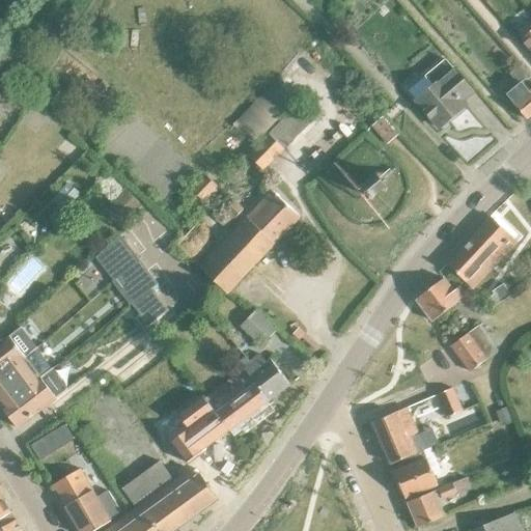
[(530,31),(521,40),(530,52),(530,31)]
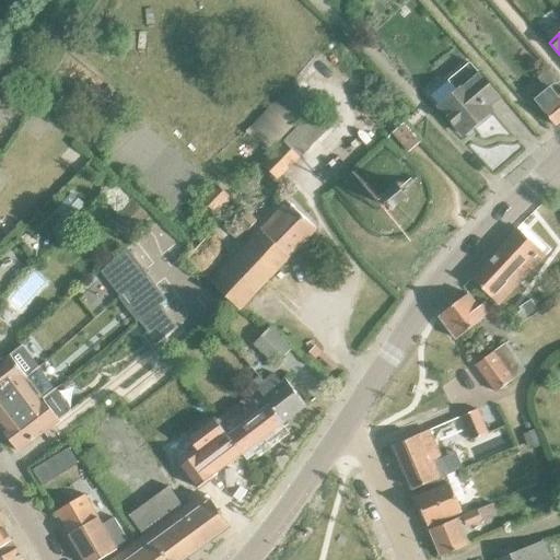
[(12,62),(1,51),(0,53),(0,70),(1,72),(12,62)]
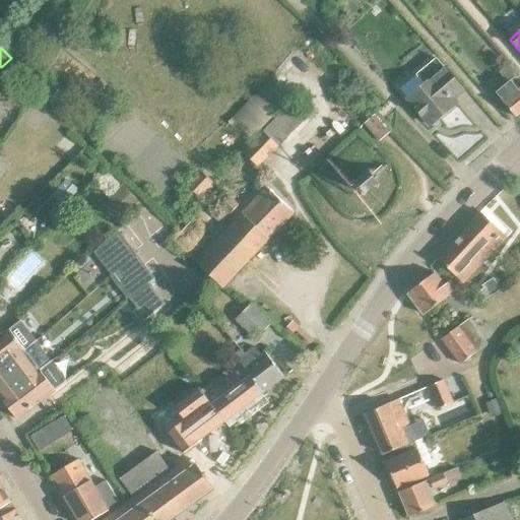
[(436,58),(415,75),(399,88),(407,99),(406,99),(430,126),(457,104),(452,99),(462,90),(436,58)]
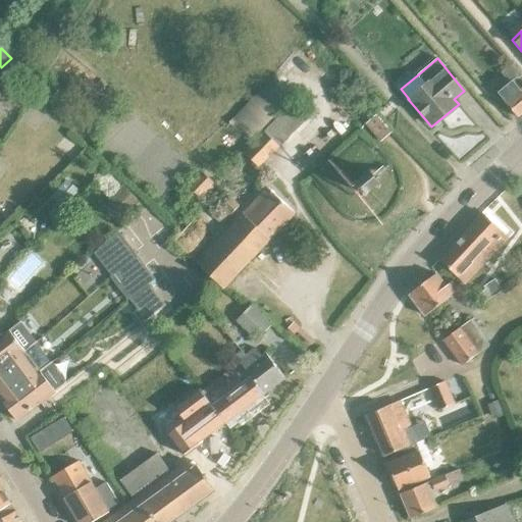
[(518,117),(521,113),(521,76),(512,65),(501,74),(509,84),(498,94),(518,117)]
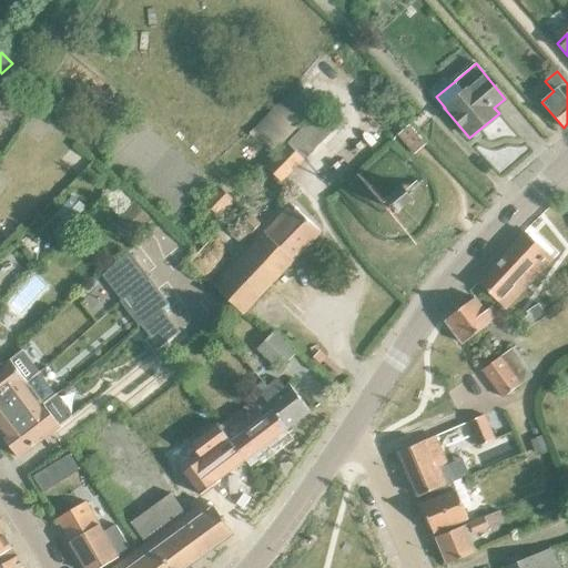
[(426,144),(409,124),(397,134),(414,154),(426,144)]
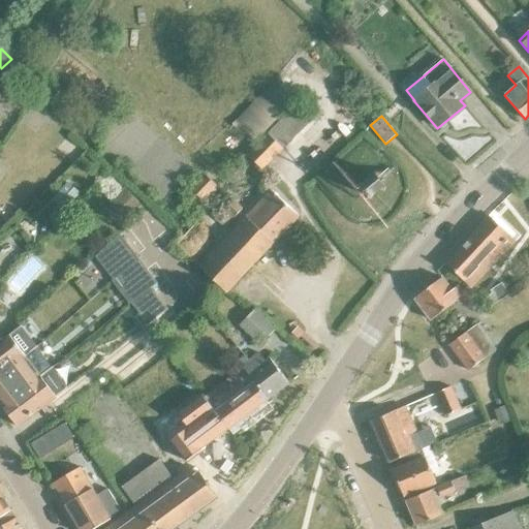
[(292,141),(276,124),(267,134),(268,135),(247,156),(261,170),(292,141)]
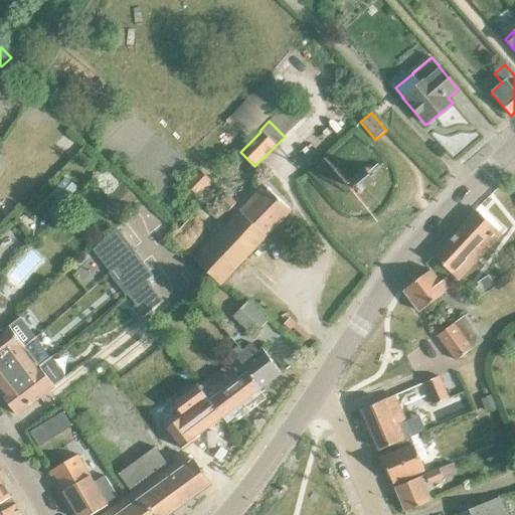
[(198,198),(212,184),(197,170),(184,184),(198,198)]
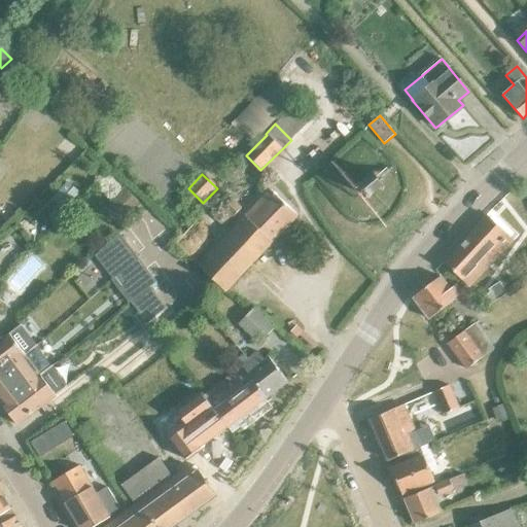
[(366,196),(372,197),(377,194),(379,189),(379,184),(376,179),(371,177),(365,178),(361,182),(360,187),(361,192),(366,196)]
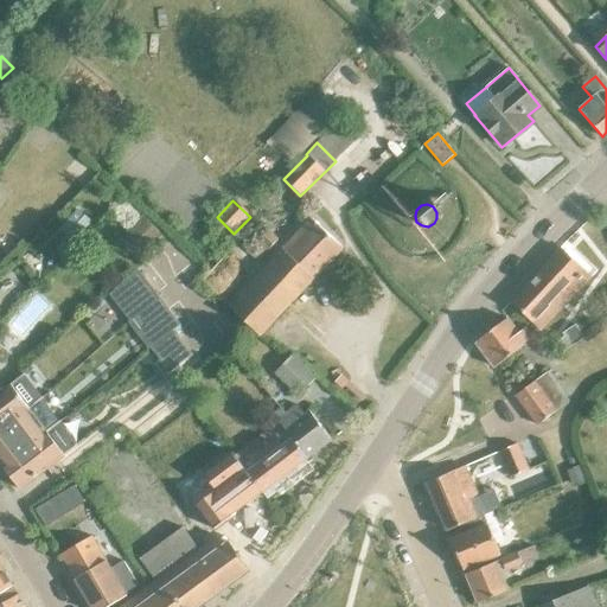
[(78,209),(61,229),(74,241),(91,221),(78,209)]
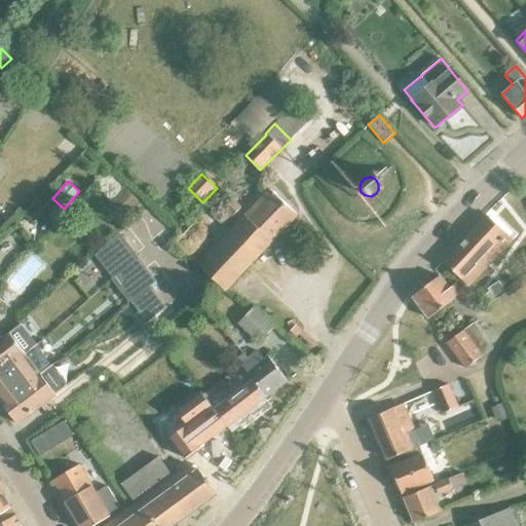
[(124,188),(110,201),(125,217),(140,204),(124,188)]
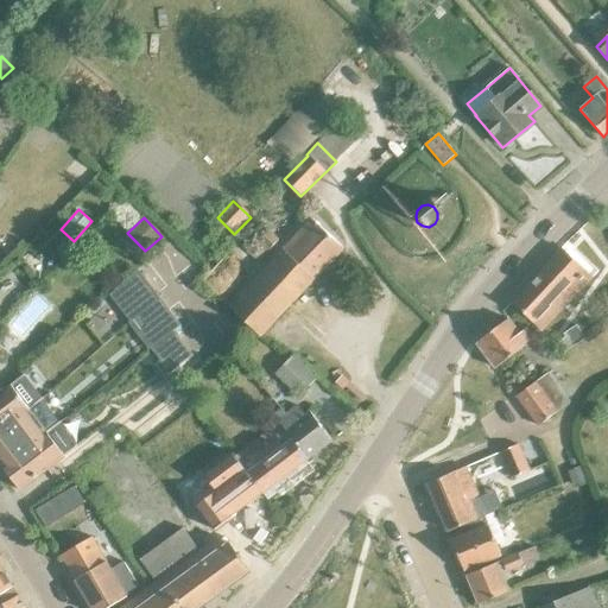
[(252,330),(260,337),(342,249),(311,220),(228,308),(244,322),(241,324),(249,333),(252,330)]
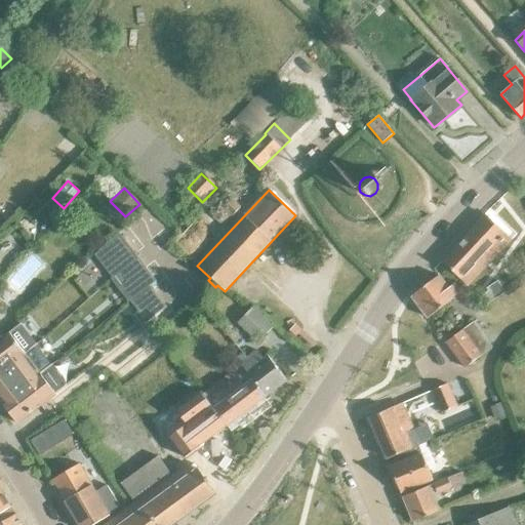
[(240,208),(231,199),(221,208),(226,212),(223,215),(220,212),(213,219),(223,228),(240,208)]
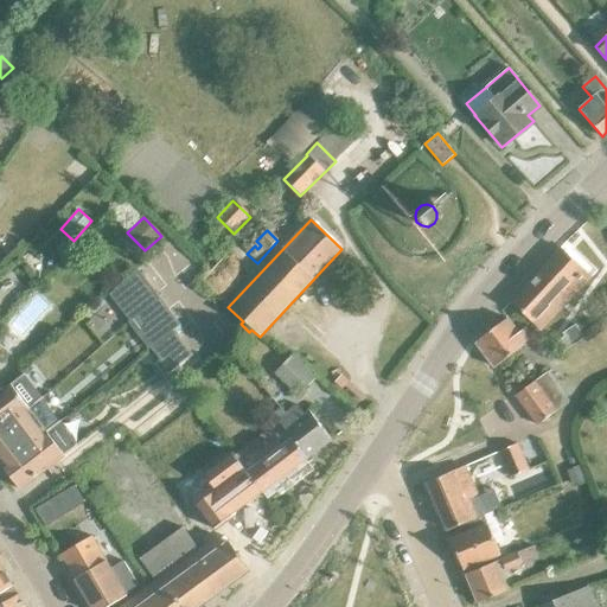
[(560,247),(509,300),(534,325),(586,270),(560,247)]
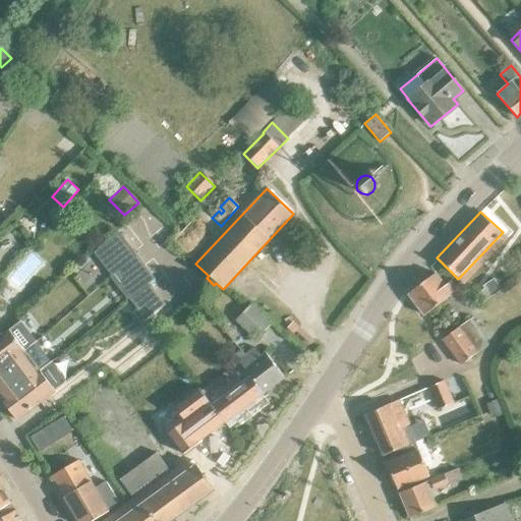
[(189,252),(206,235),(191,222),(175,239),(189,252)]
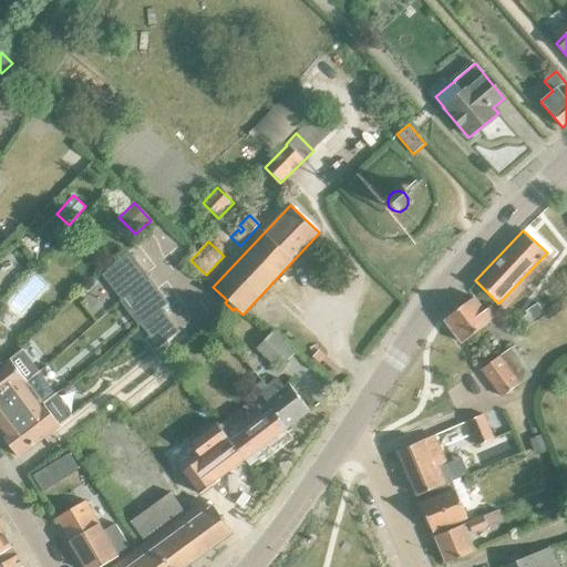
[(130,255),(106,276),(124,298),(148,279),(130,255)]
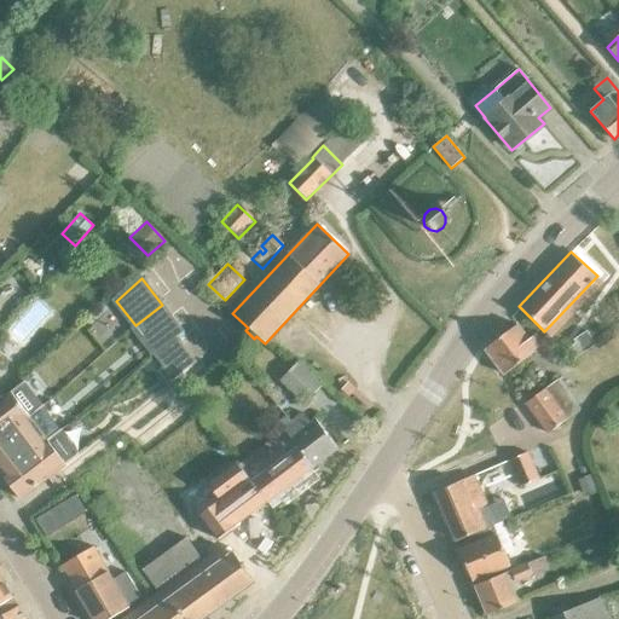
[(162,305),(136,325),(156,352),(157,352),(177,337),(175,337),(183,333),(162,305)]
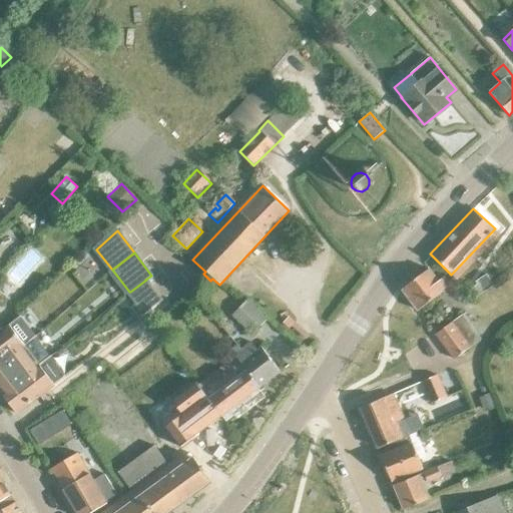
[(418,311),(450,286),(443,277),(438,281),(429,269),(402,290),(418,311)]
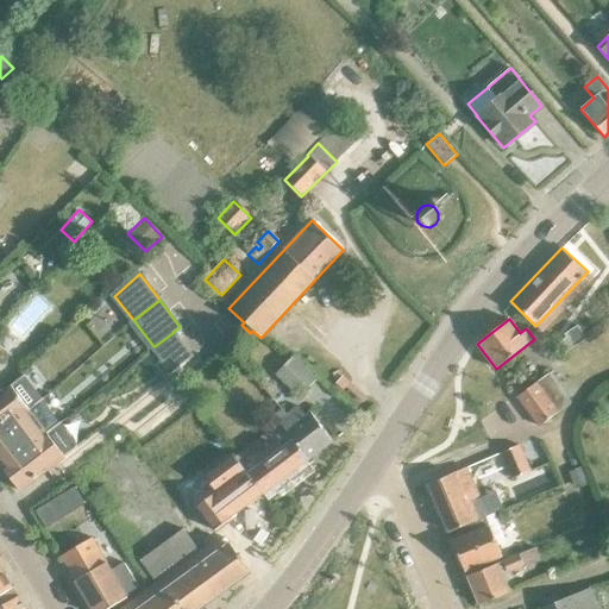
[(566,337),(572,346),(584,339),(576,326),(565,334),(566,337)]
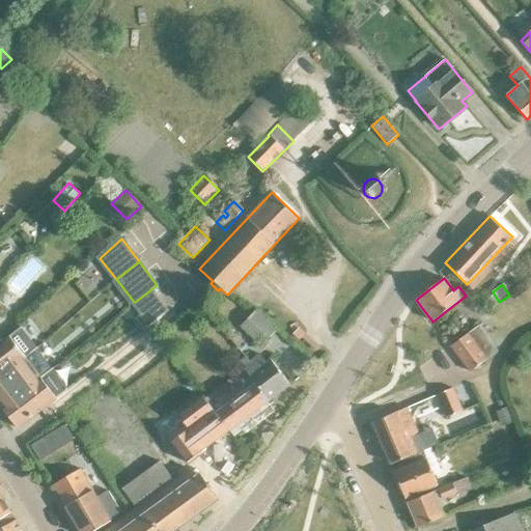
[(220,288),(218,290),(214,295),(221,301),(227,295),(220,288)]
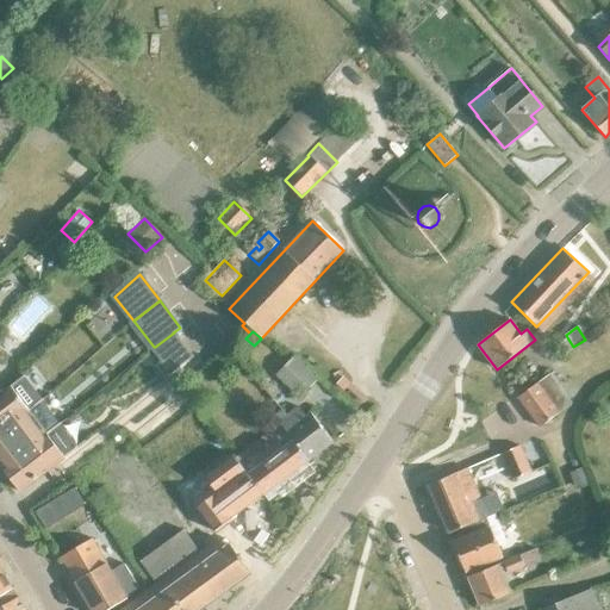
[(154,347),(150,350),(160,362),(160,363),(166,359),(174,371),(192,358),(174,332),(155,347),(154,347)]
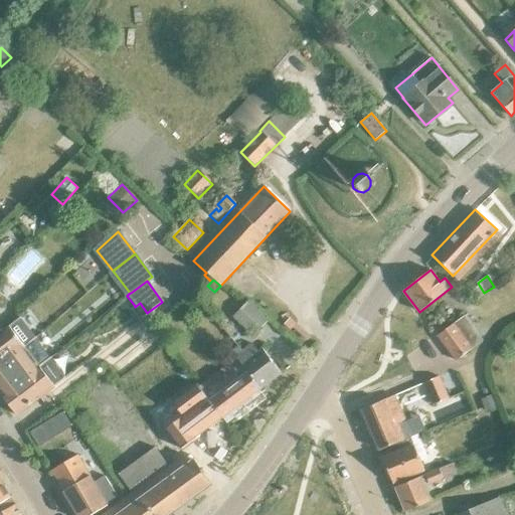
[(484,293),(479,285),(472,290),(478,297),(484,293)]
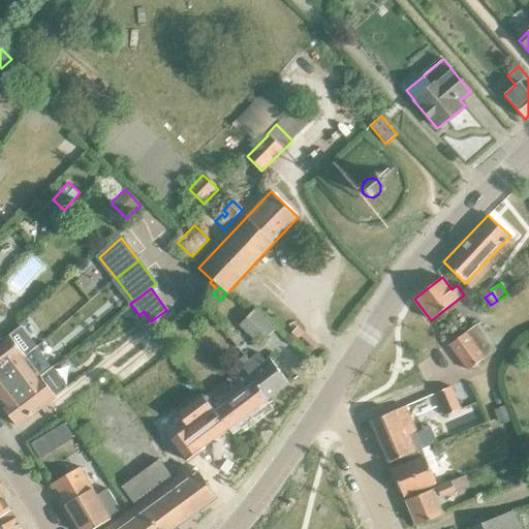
[(491,305),(485,298),(474,305),(479,312),(483,310),(491,305)]
